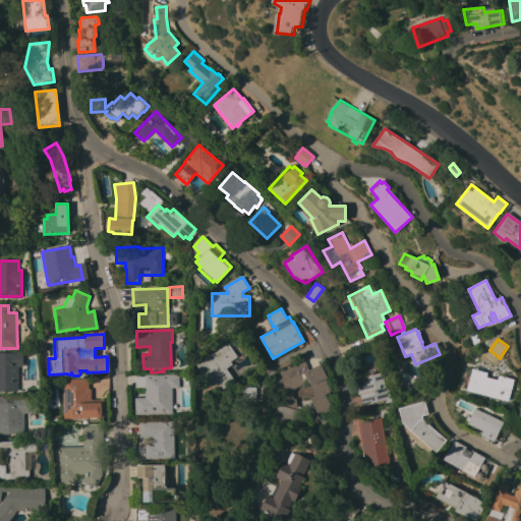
[(218,382),(211,386),(195,363),(227,342),(236,357),(229,361),(231,364),(226,368),(234,381),(223,389),(218,382)]
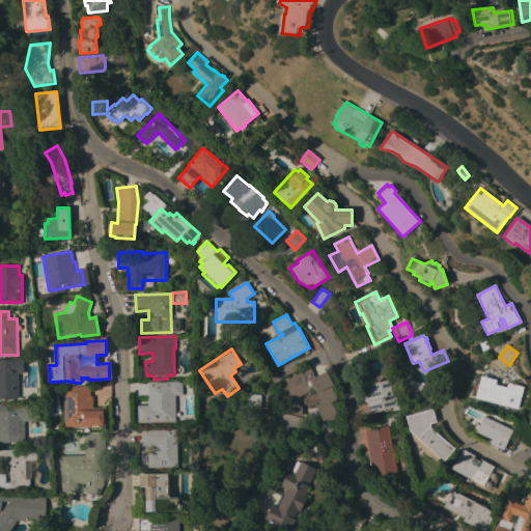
[(24,374),(20,374),(20,398),(0,398),(0,359),(23,359),(24,374)]
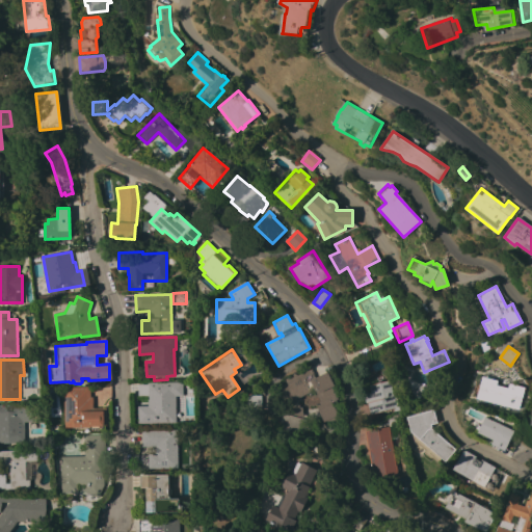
[(334,386),(330,387),(337,400),(336,400),(337,403),(333,405),(337,416),(336,416),(338,421),(323,422),(316,407),(319,405),(318,402),(319,402),(314,390),(310,392),(310,393),(297,400),(298,409),(301,409),(302,420),(284,415),(280,390),(287,387),(285,381),(292,377),(292,379),(311,370),(314,377),(326,372),(334,386)]
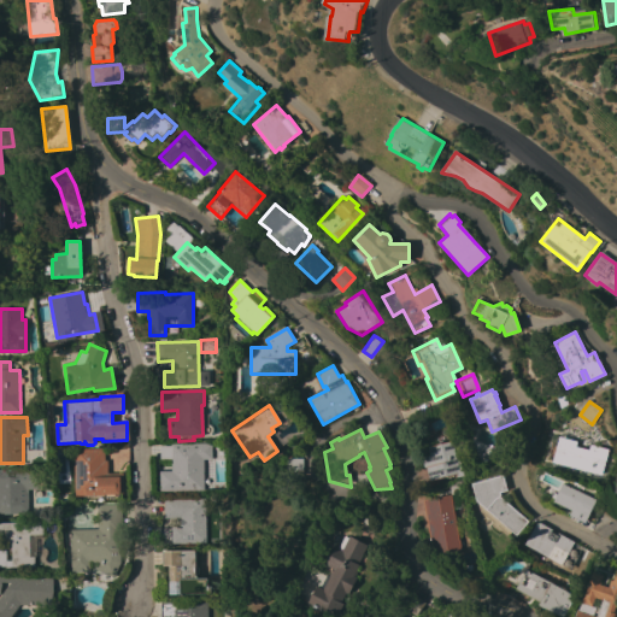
[(562,436),(576,440),(574,446),(592,451),(593,447),(607,451),(600,475),(554,463),(554,462),(547,459),(551,442),(557,444),(558,438),(560,439),(562,436)]
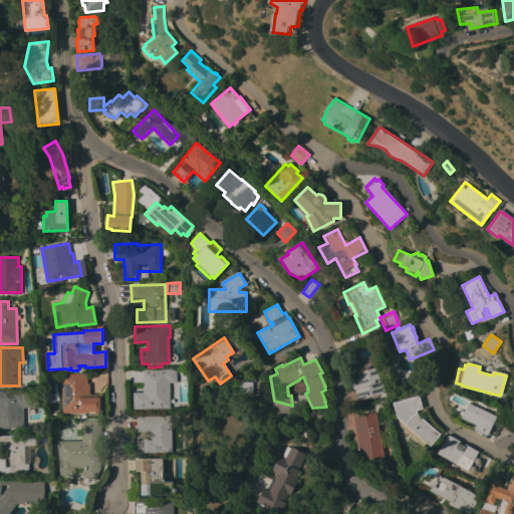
[(356,372),(377,367),(380,381),(383,380),(387,397),(380,398),(380,396),(358,401),(355,389),(353,390),(351,380),(357,379),(356,372)]
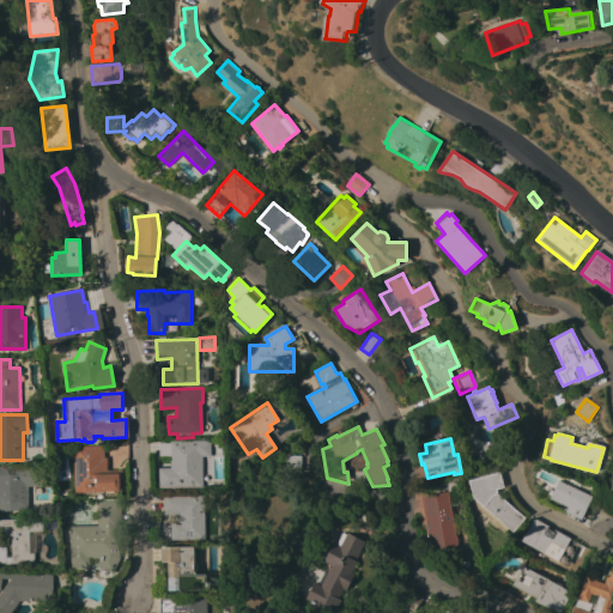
[(170,468),(170,441),(210,441),(210,456),(201,456),(202,487),(159,489),(158,468),(170,468)]
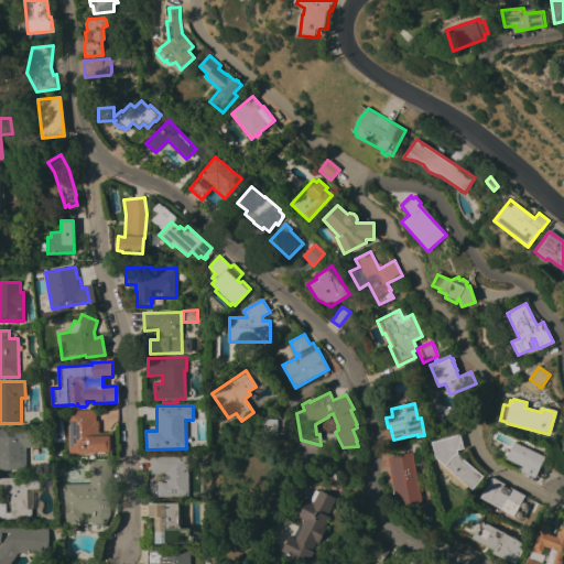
[(96,410),(96,421),(98,421),(99,433),(112,432),(114,451),(110,451),(110,453),(105,453),(105,454),(96,455),(96,453),(68,453),(67,410),(96,410)]
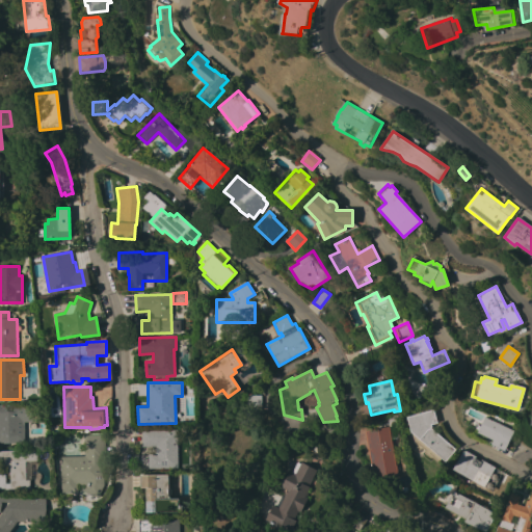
[(247,410),(247,396),(261,396),(261,410),(247,410)]
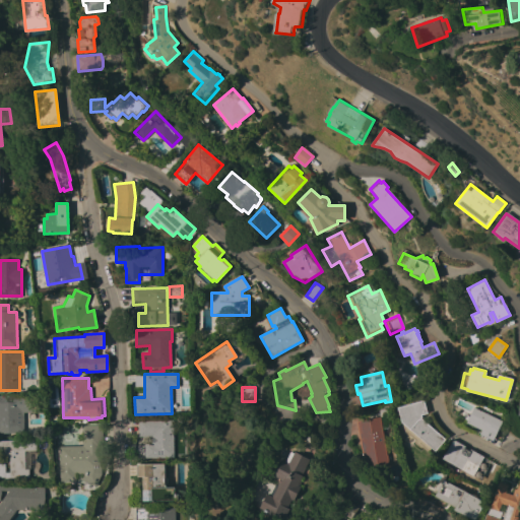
[(0,395),(23,395),(24,433),(3,434),(3,436),(0,436),(0,395)]
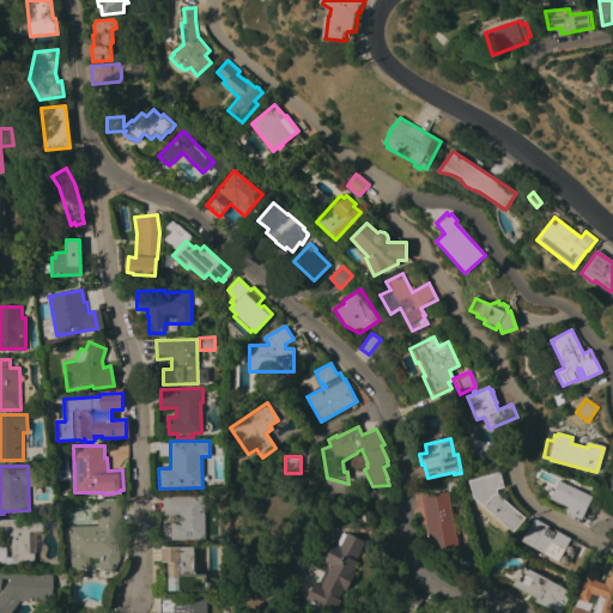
[(508,528),(505,533),(493,522),(492,525),(487,521),(490,519),(478,509),(475,499),(474,498),(469,480),(499,472),(504,487),(497,490),(498,492),(497,493),(526,517),(513,532),(508,528)]
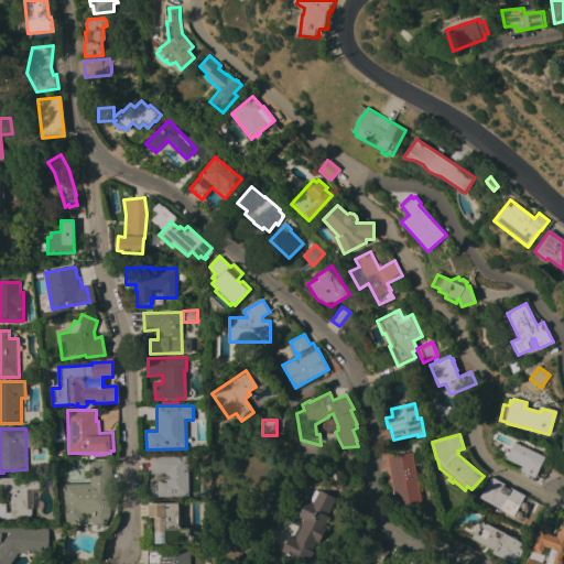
[(545,457),(534,478),(520,470),(522,466),(506,458),(513,442),(545,457)]
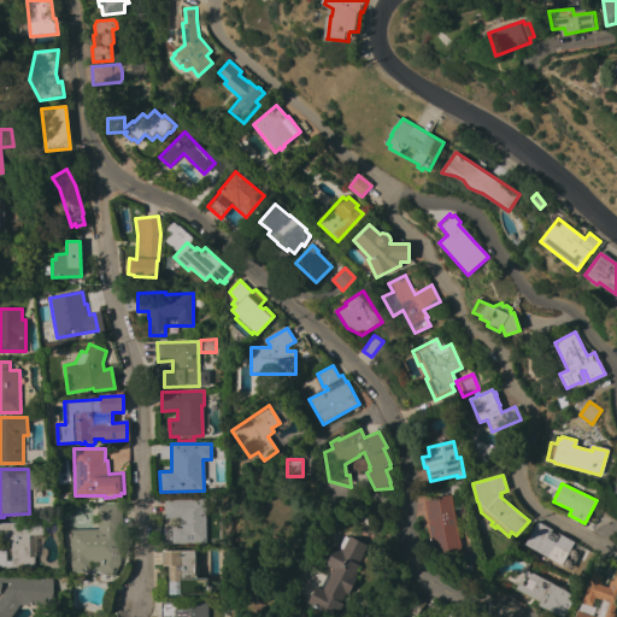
[(438,498),(438,493),(448,491),(448,495),(451,495),(448,487),(459,485),(464,509),(453,510),(460,551),(433,556),(423,500),(424,500),(438,498)]
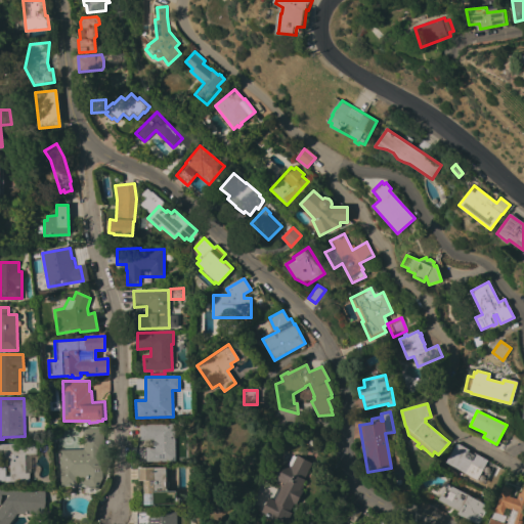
[(139,423),(174,424),(174,462),(145,462),(145,447),(153,447),(153,439),(139,439),(139,423)]
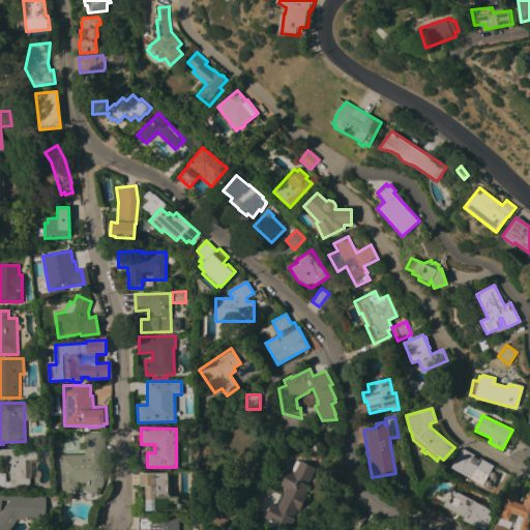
[(82,490),(84,483),(77,483),(76,490),(61,491),(60,454),(84,454),(84,434),(105,433),(104,483),(97,496),(82,490)]
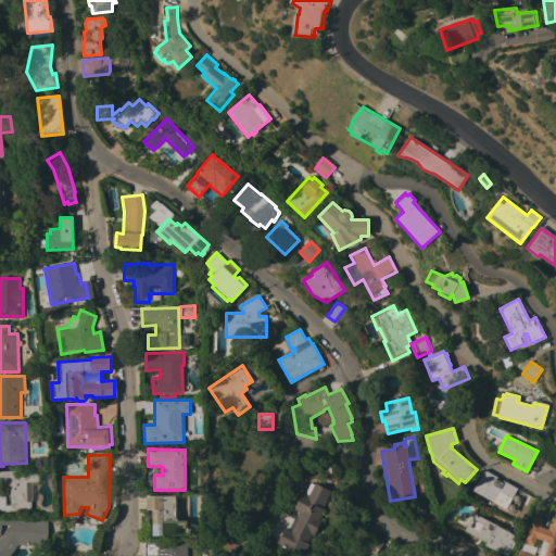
[(0,470),(38,470),(38,481),(37,481),(37,485),(33,485),(33,502),(30,502),(32,510),(5,512),(5,510),(0,510),(0,495),(5,495),(5,505),(11,505),(10,489),(9,489),(9,488),(0,488),(0,470)]
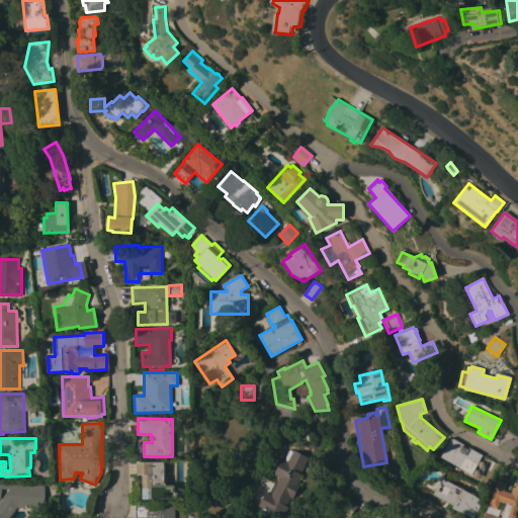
[(485,457),(475,476),(438,455),(442,448),(445,449),(446,448),(445,447),(451,438),(462,445),(461,446),(469,450),(469,449),(485,457)]
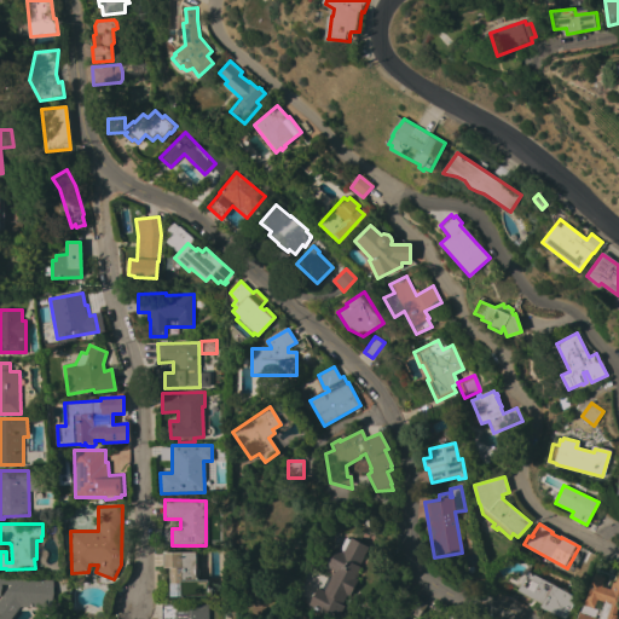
[(363,557),(359,566),(362,567),(356,578),(358,579),(351,595),(345,593),(333,618),(308,606),(318,588),(322,590),(328,577),(330,577),(334,571),(328,567),(336,548),(340,550),(346,538),(350,539),(350,538),(368,548),(363,557)]
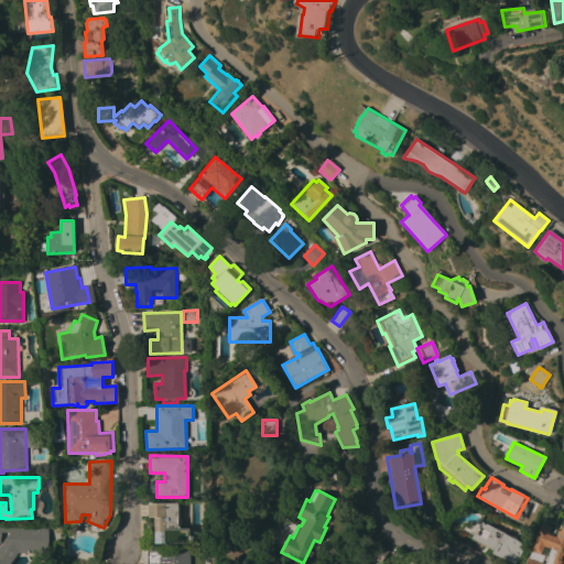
[(177,502),(179,525),(180,527),(180,529),(188,529),(190,535),(191,535),(191,542),(155,543),(154,518),(149,517),(149,503),(177,502)]
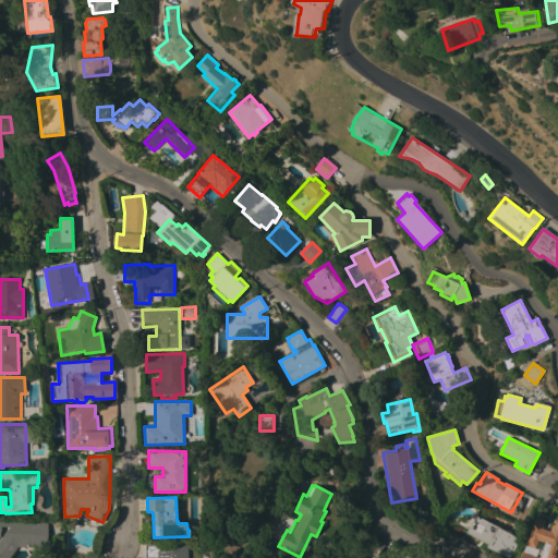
[(517,537),(514,542),(516,543),(518,544),(509,557),(507,557),(494,550),(493,550),(486,547),(488,544),(465,532),(476,514),(517,537)]
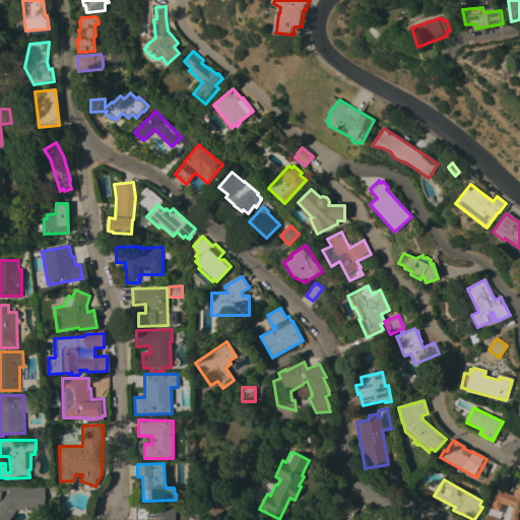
[(503,519),(507,506),(503,504),(500,511),(490,508),(499,481),(508,485),(506,493),(513,496),(518,480),(519,480),(519,508),(517,517),(519,518),(518,519),(484,519),(486,515),(503,519)]
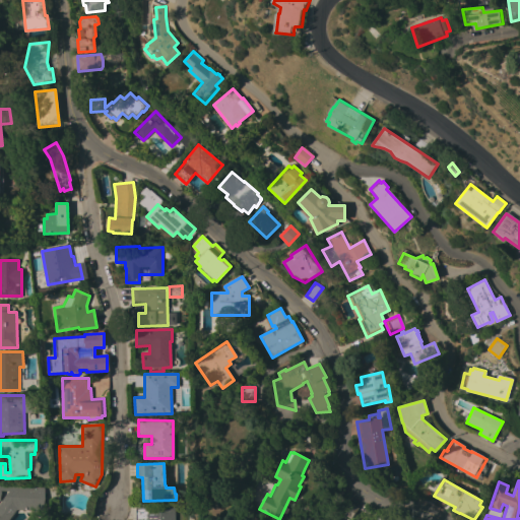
[(0,483),(45,488),(44,511),(17,509),(9,519),(0,519),(0,504),(9,492),(1,491),(0,501),(0,483)]
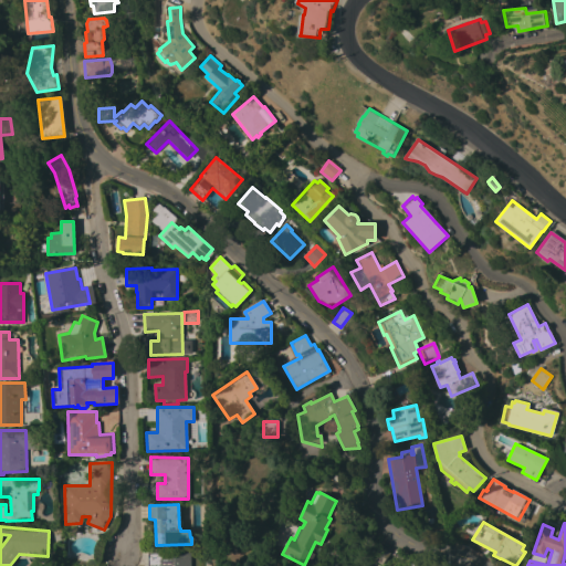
[(381,546),(391,554),(381,565),(373,558),(381,546)]
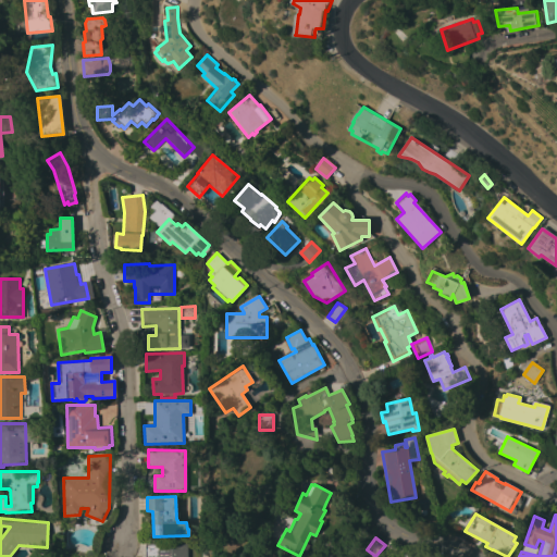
[(144,556),(145,543),(186,542),(186,556),(144,556)]
